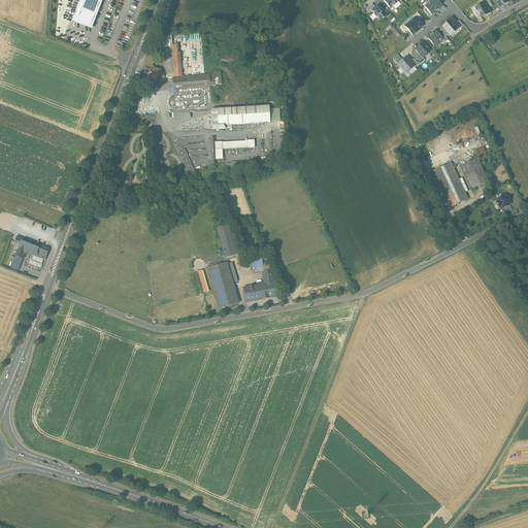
[(102,0),(79,0),(71,22),(92,30),(102,0)]
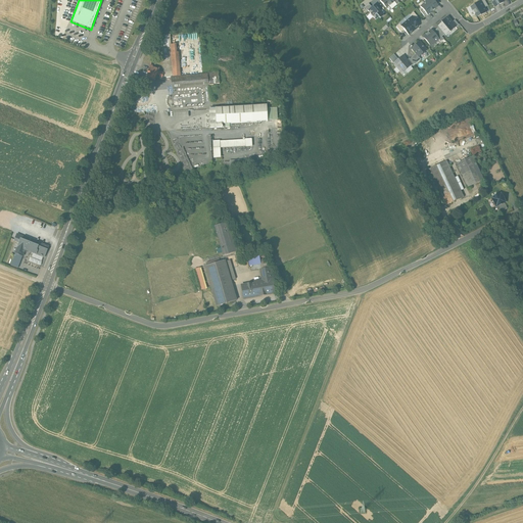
[(380,0),(380,1),(386,8),(388,6),(389,6),(391,4),(394,1),(392,0),(380,0)]
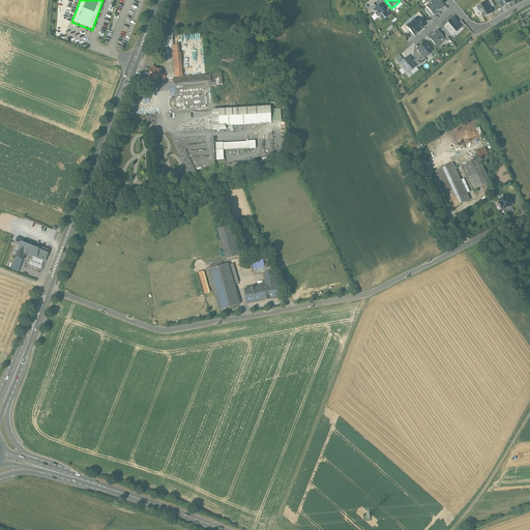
[(438,0),(434,0),(432,2),(439,11),(444,6),(443,5),(439,1),(438,0)]
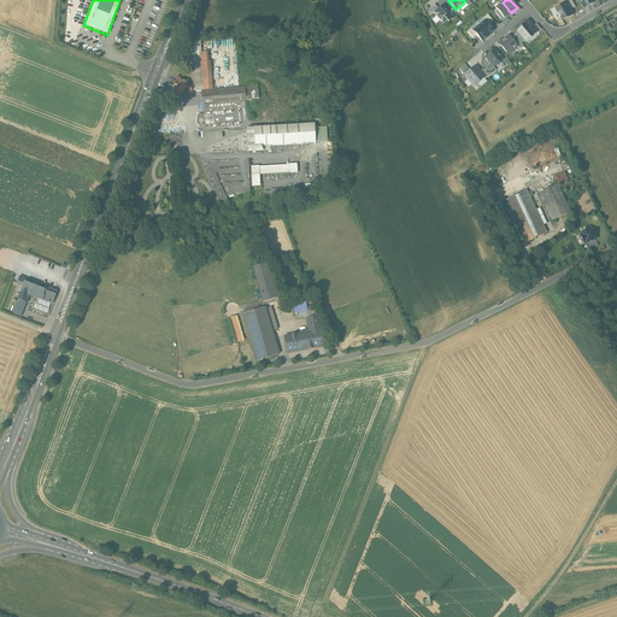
[(576,7),(570,0),(566,0),(565,1),(566,3),(571,10),(576,7)]
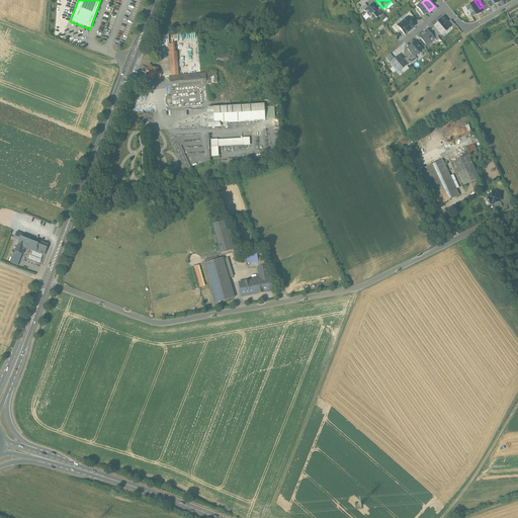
[(422,2),(416,7),(419,10),(422,14),(423,15),(429,11),(422,2)]
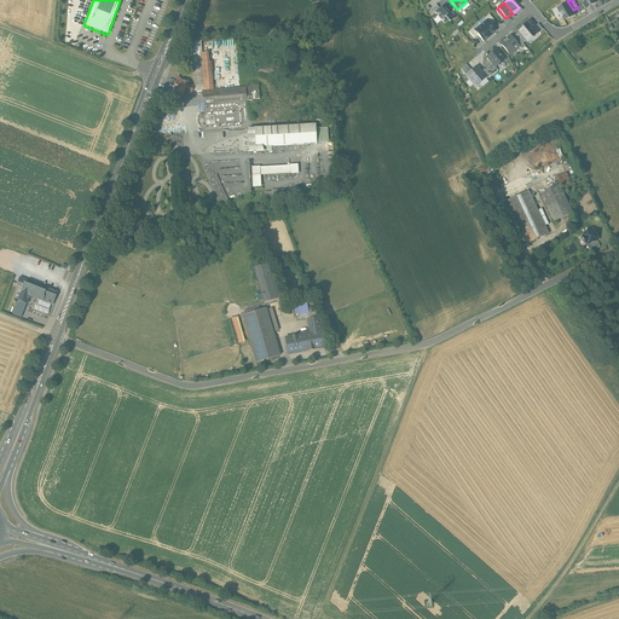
[(576,15),(573,10),(568,3),(557,10),(563,21),(568,18),(568,19),(576,15)]
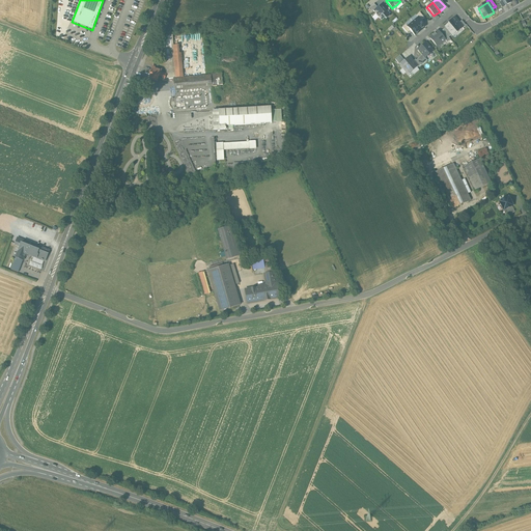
[(390,16),(382,6),(378,9),(376,8),(373,11),(376,15),(375,15),(379,18),(382,21),(385,18),(386,20),(390,16)]
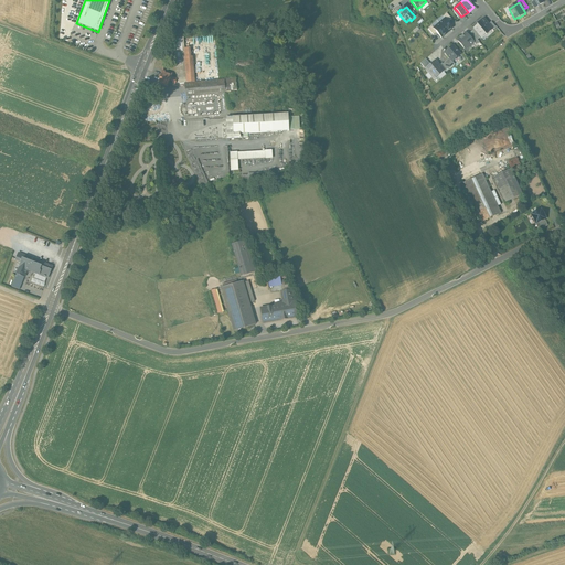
[(445,19),(439,23),(447,33),(450,31),(452,28),(448,22),(445,19)]
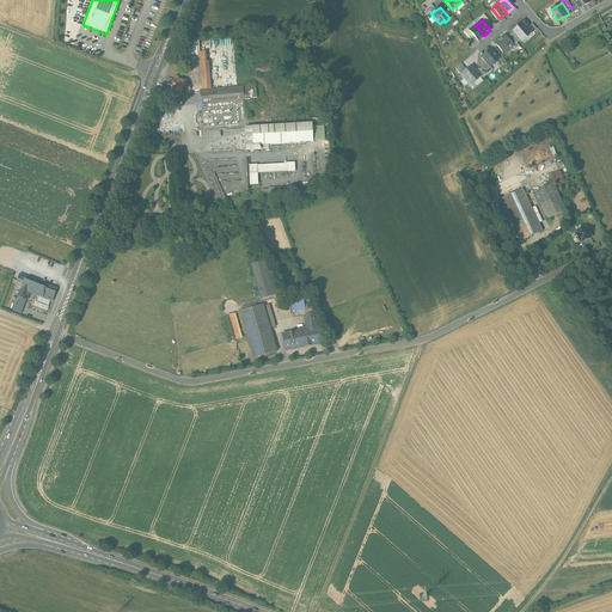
[(518,28),(513,31),(514,32),(521,41),(520,41),(522,42),(533,32),(530,26),(524,20),(516,26),(518,28)]
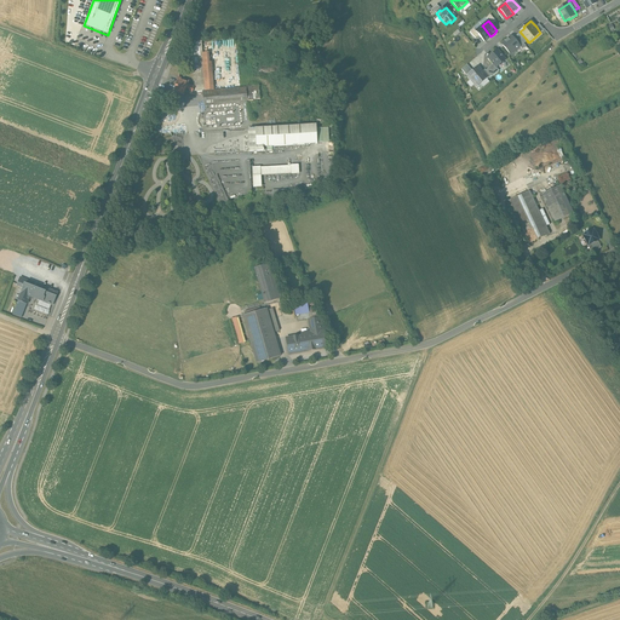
[(491,36),(482,26),(475,32),(478,35),(484,41),(487,39),(487,40),(491,36)]
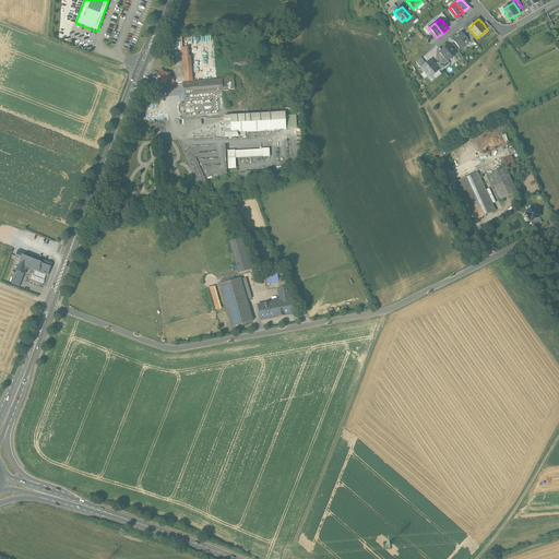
[(470,30),(465,33),(467,35),(472,39),(475,37),(476,37),(470,30)]
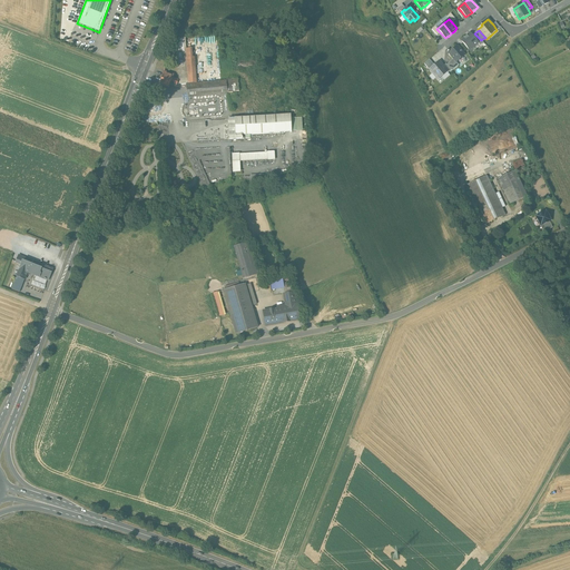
[(217,33),(210,35),(214,80),(220,80),(217,33)]
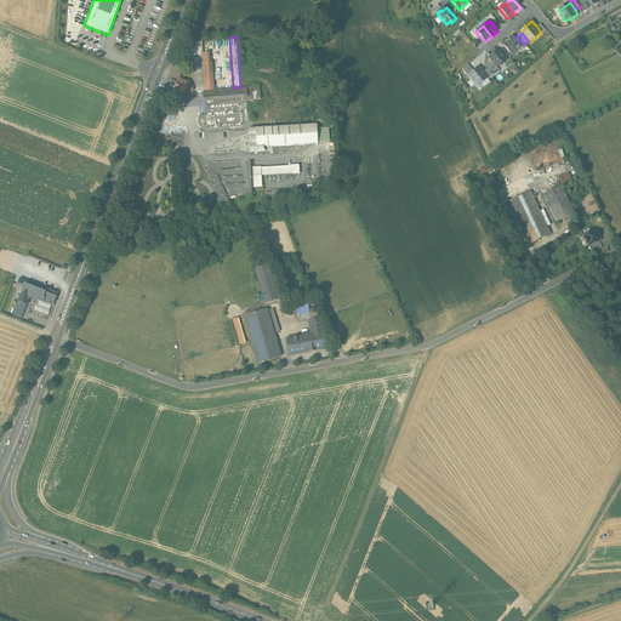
[(516,41),(512,36),(502,45),(511,55),(516,51),(520,47),(516,41)]
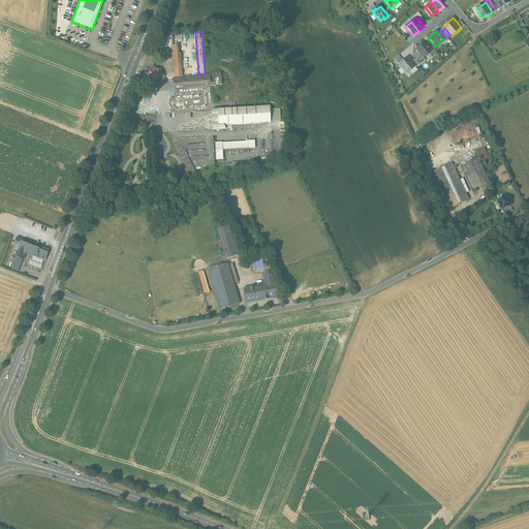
[(446,37),(442,33),(439,35),(443,40),(445,42),(448,40),(446,37)]
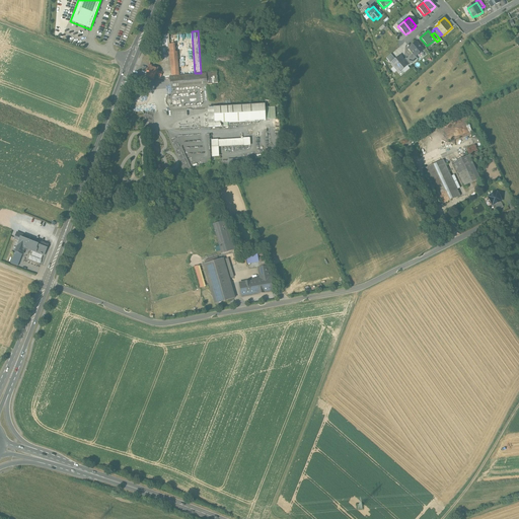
[(179,35),(181,66),(189,65),(187,34),(179,35)]
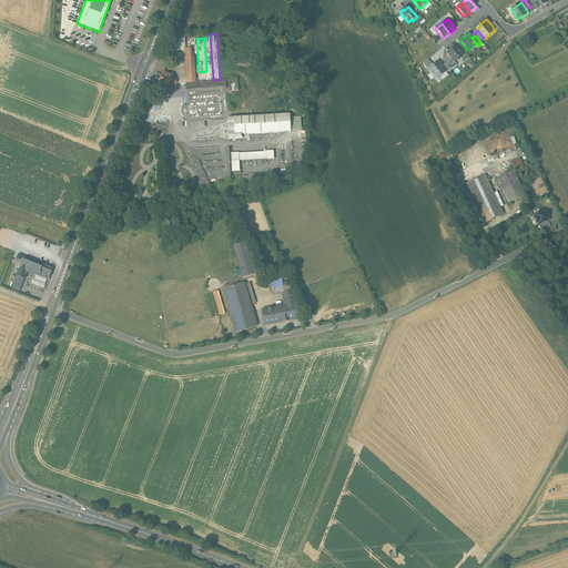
[(194,39),(184,39),(186,82),(196,82),(194,39)]
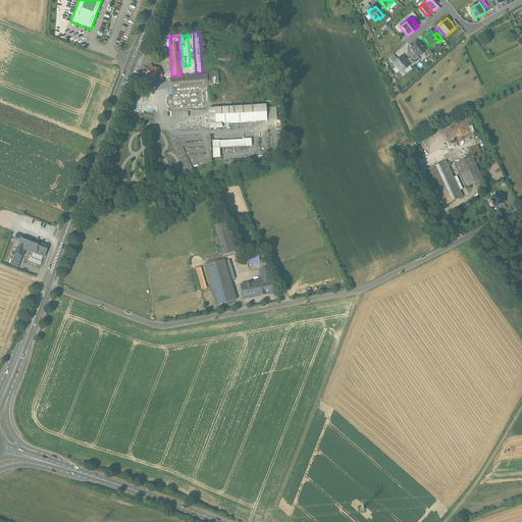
[(424,54),(423,53),(425,51),(419,43),(411,49),(415,54),(418,57),(420,55),(421,56),(424,54)]
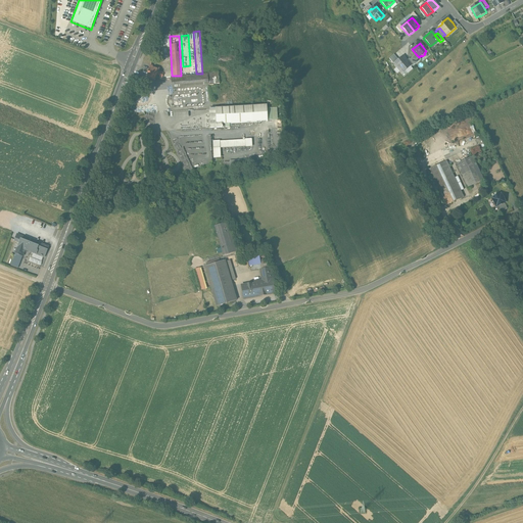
[(419,57),(416,54),(410,59),(414,64),(415,65),(421,60),(419,57)]
